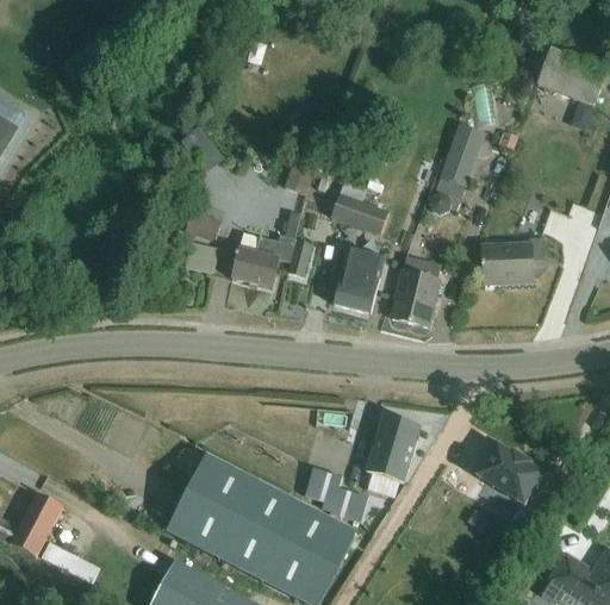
[(536,83),(590,104),(603,69),(548,49),(536,83)]
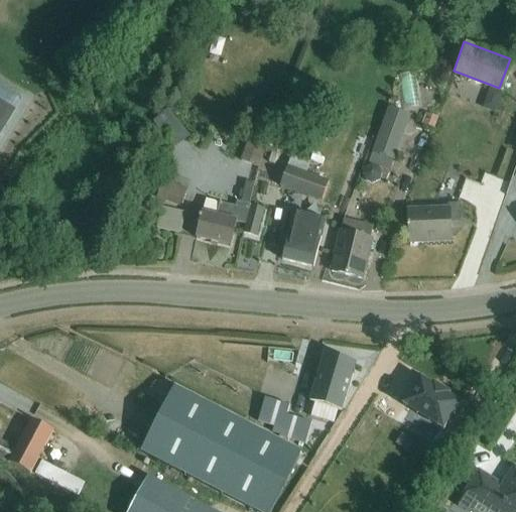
[(0,128),(14,106),(0,97),(0,128)]
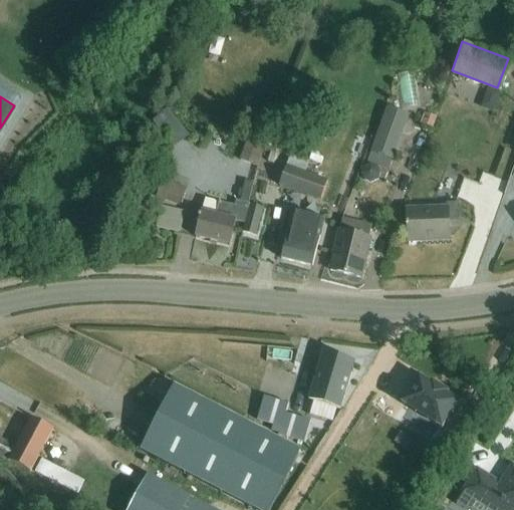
[(373,150),(390,156),(407,111),(390,105),(387,113),(382,111),(373,138),(377,140),(373,150)]
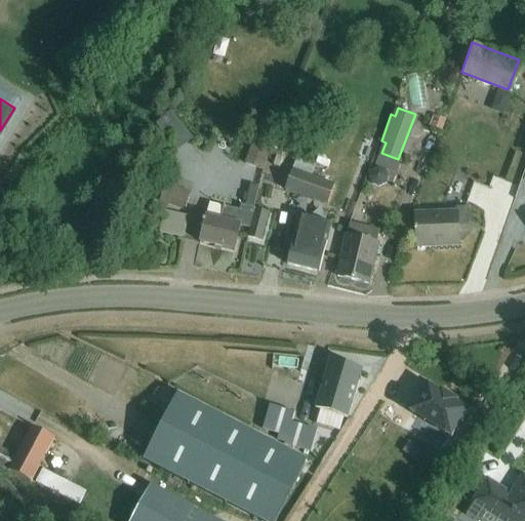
[(241,159),(263,167),(277,128),(255,120),(241,159)]
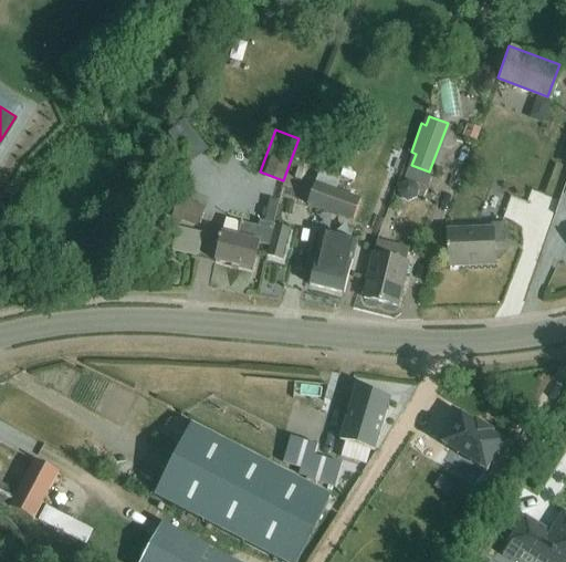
[(305,201),(349,217),(357,196),(313,180),(305,201)]
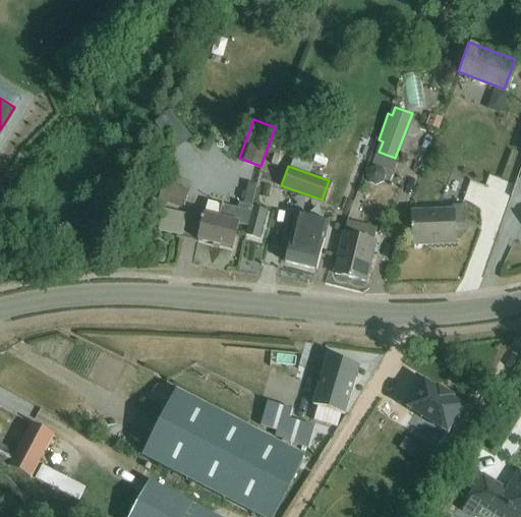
[(230,245),(236,222),(245,224),(249,209),(251,209),(256,182),(248,181),(244,202),(239,200),(238,208),(235,207),(208,199),(204,214),(201,214),(196,236),(230,245)]
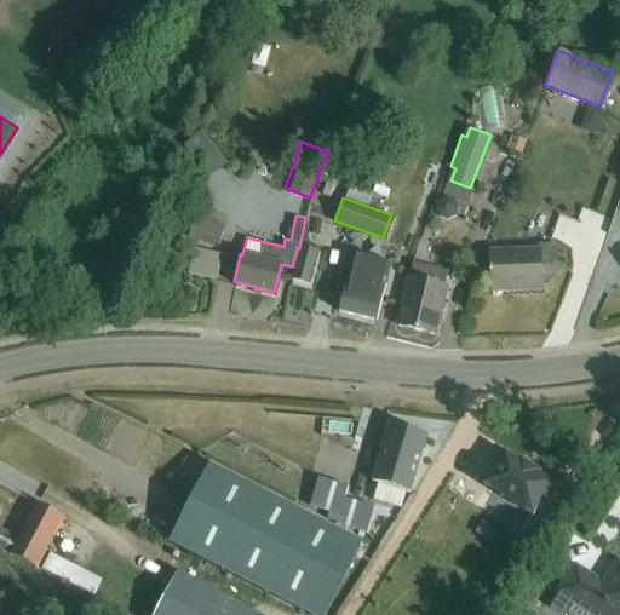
[(218,245),(223,230),(193,220),(188,235),(218,245)]
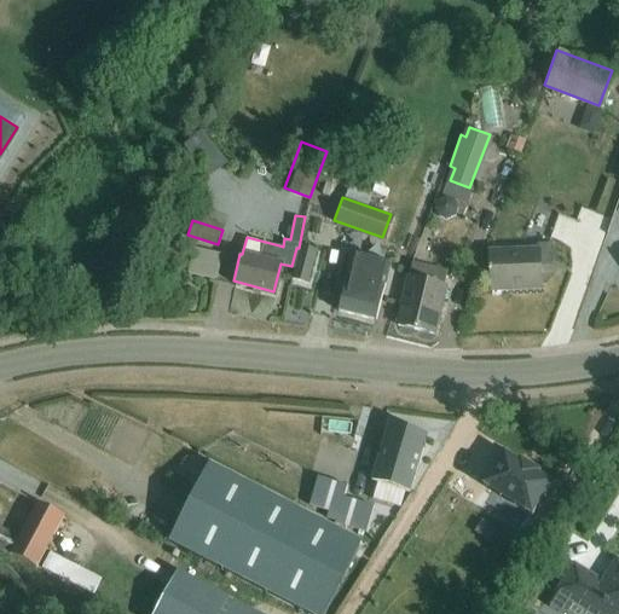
[(434,248),(439,235),(422,230),(418,243),(434,248)]
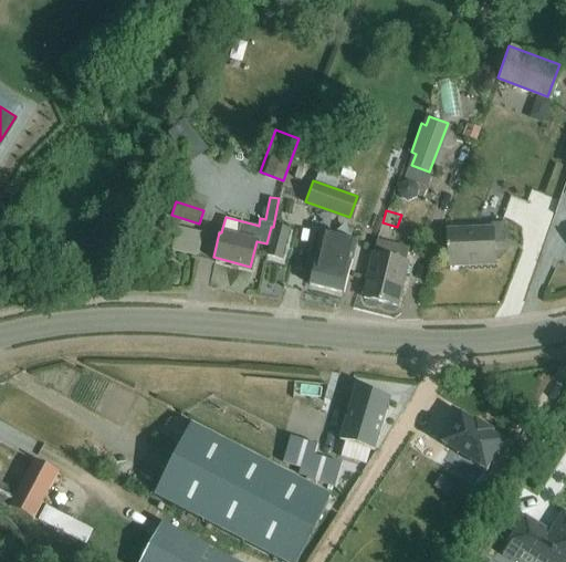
[(491,239),(503,238),(502,220),(489,221),(489,226),(444,228),(447,264),(492,261),(491,239)]
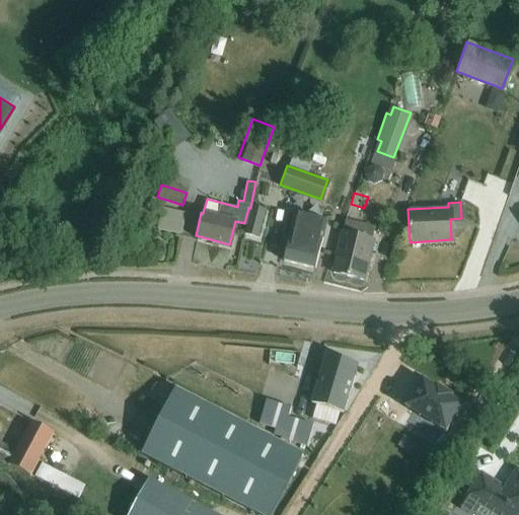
[(255,234),(262,211),(250,208),(248,208),(244,223),(242,231),(255,234)]
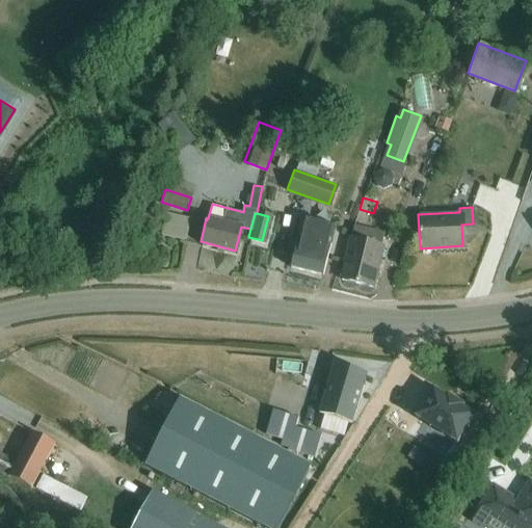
[(322,272),(334,223),(301,216),(290,265),(322,272)]
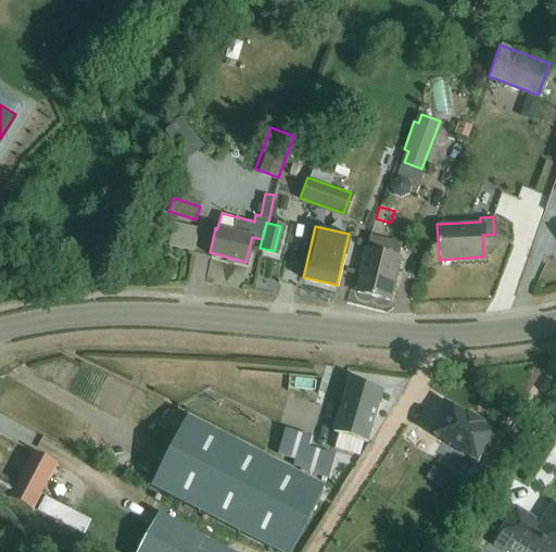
[(371,234),(368,248),(366,247),(355,288),(387,297),(401,240),(371,234)]
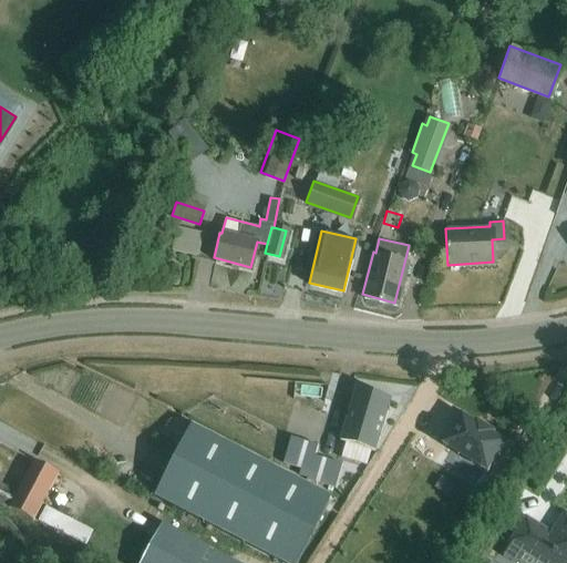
[(357,386),(340,439),(375,449),(391,396),(357,386)]
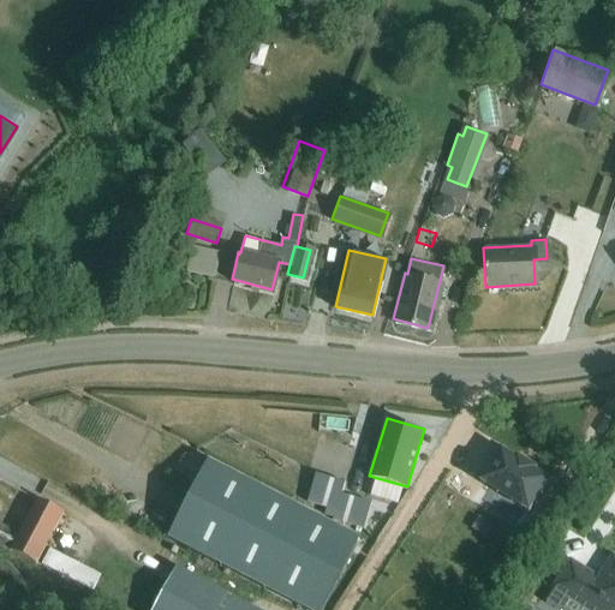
[(501,447),(479,479),(529,510),(549,478),(535,468),(536,466),(517,454),(515,456),(501,447)]
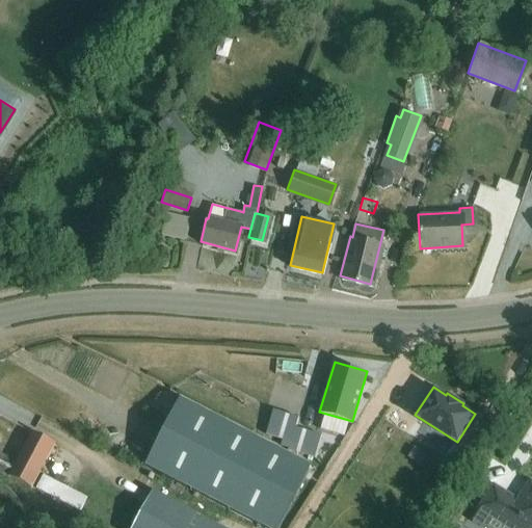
[(156,405),(171,412),(179,395),(163,388),(156,405)]
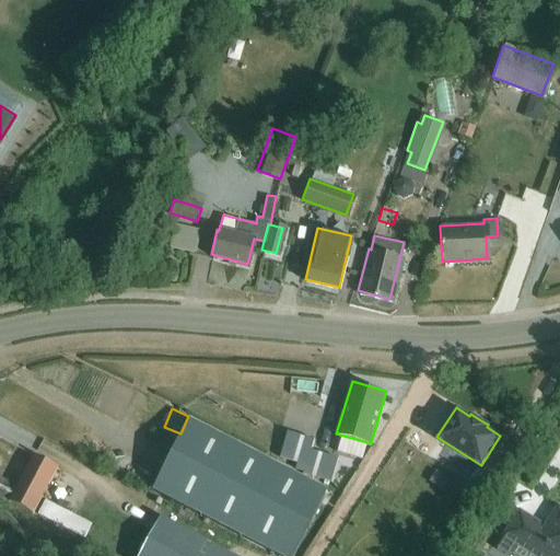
[(154,486),(290,555),(291,555),(327,487),(190,417),(154,486)]
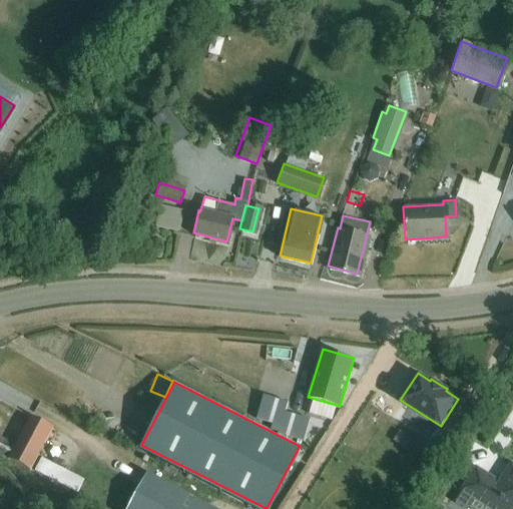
[(264,394),(257,416),(273,422),(272,427),(278,429),(278,431),(304,439),(310,418),(285,410),(288,401),(264,394)]
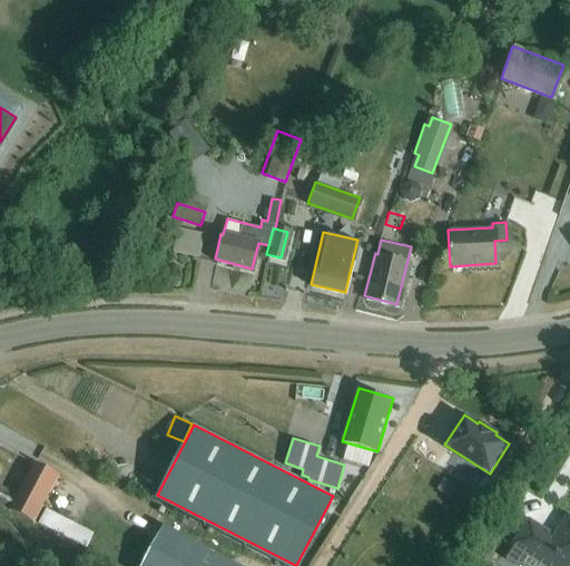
[(60,474),(33,459),(11,506),(37,519),(60,474)]
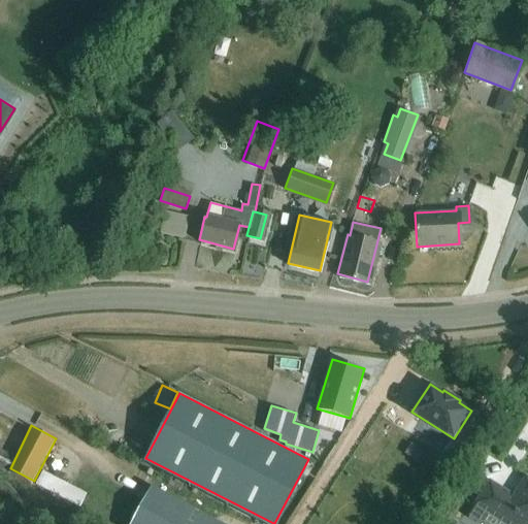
[(0,465),(8,470),(9,468),(14,456),(0,448),(0,465)]
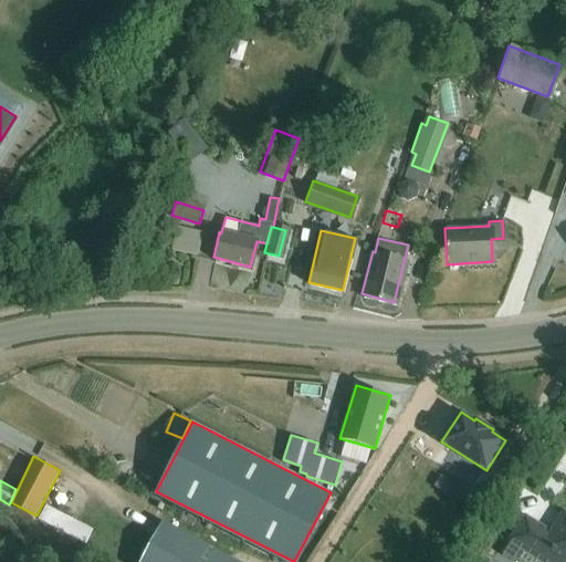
[(139,561),(290,561),(170,501),(139,561)]
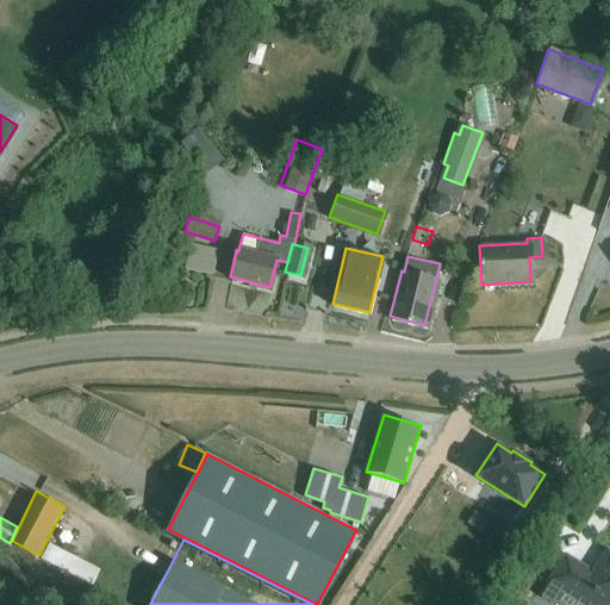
[(72,559),(70,541),(54,542),(55,560),(72,559)]
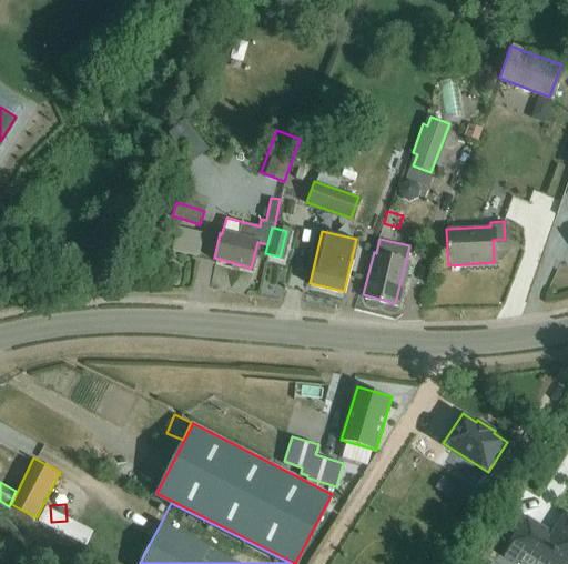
[(567,563),(567,513),(565,512),(554,531),(527,513),(503,553),(517,562),(528,544),(539,552),(537,555),(550,563),(567,563)]
